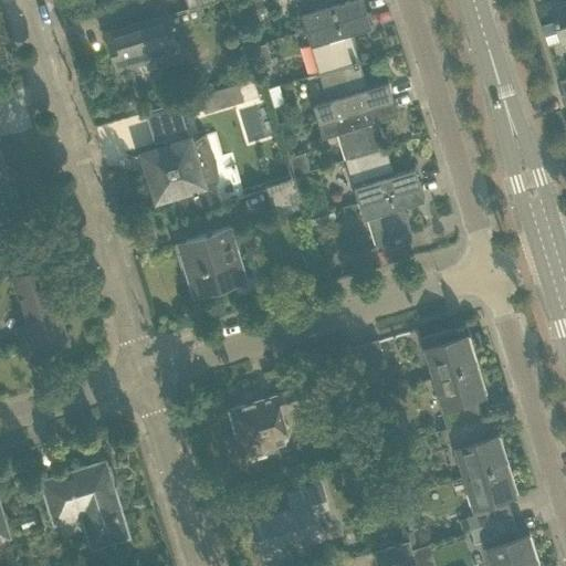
[(263,10),(259,0),(248,0),(240,2),(245,20),(258,16),(257,12),(263,10)]
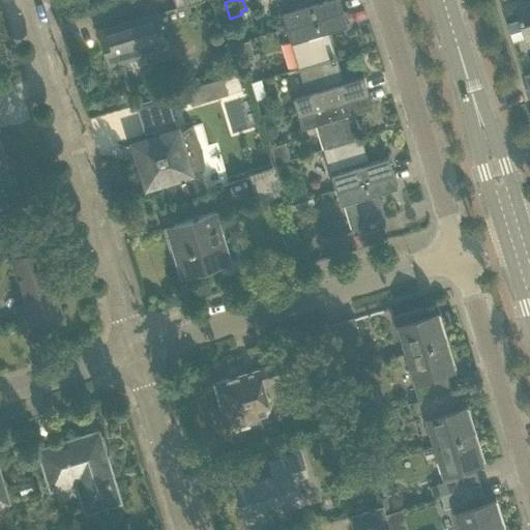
[(318,0),(276,0),(286,27),(343,9),(340,0),(321,0),(319,1),(318,0)]
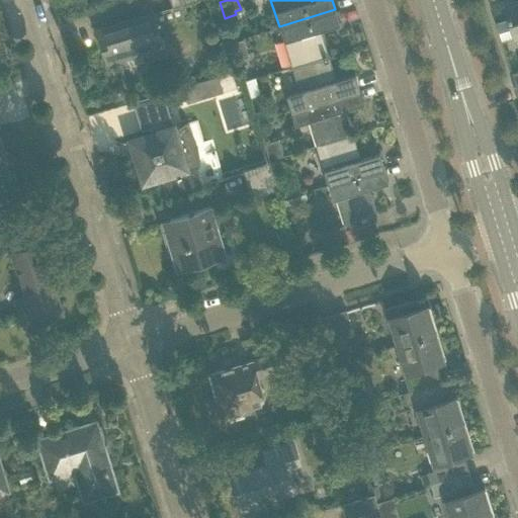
[(517,35),(517,1),(504,6),(508,19),(496,23),(501,40),(513,36),(514,37),(517,35)]
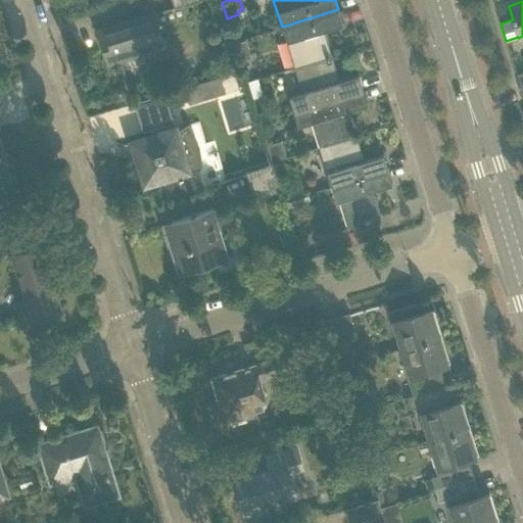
[(343,25),(338,9),(282,27),(294,67),(331,55),(323,31),(343,25)]
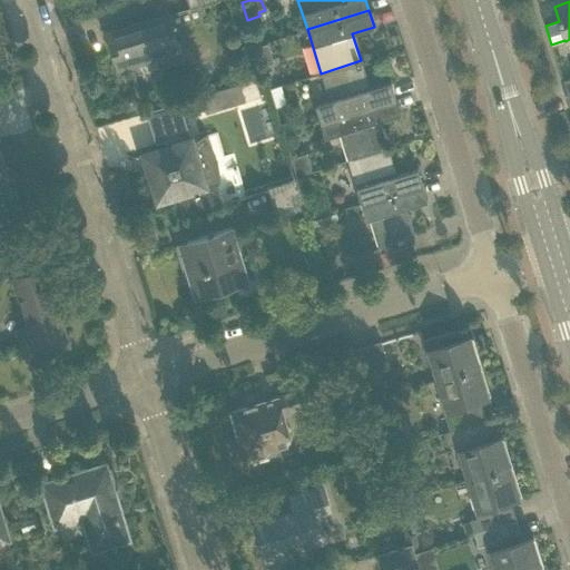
[(160,16),(108,32),(118,65),(156,52),(159,62),(179,56),(170,27),(166,11),(159,12),(160,16)]
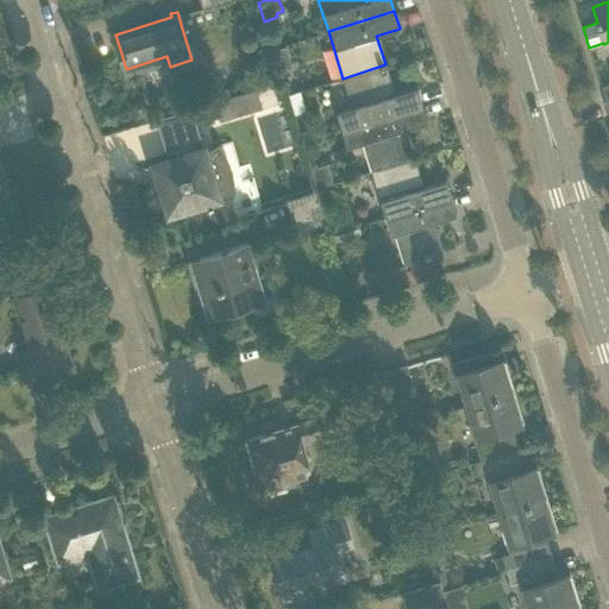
[(290,67),(284,45),(274,49),(280,70),(290,67)]
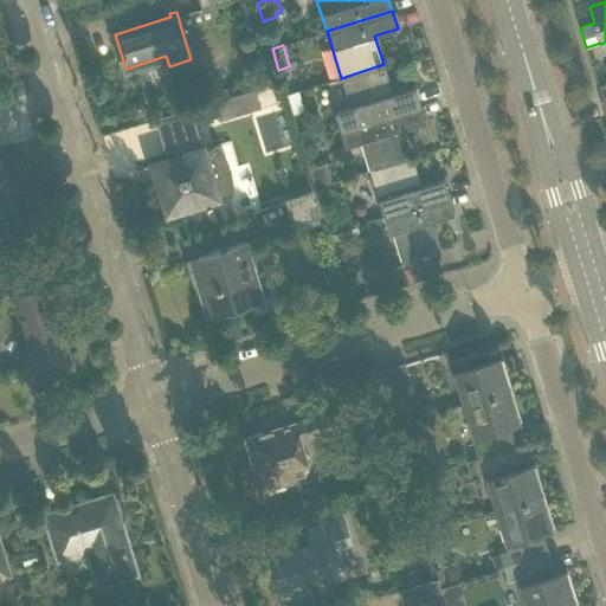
[(384,64),(341,78),(349,104),(334,109),(340,128),(420,104),(416,86),(392,94),(384,64)]
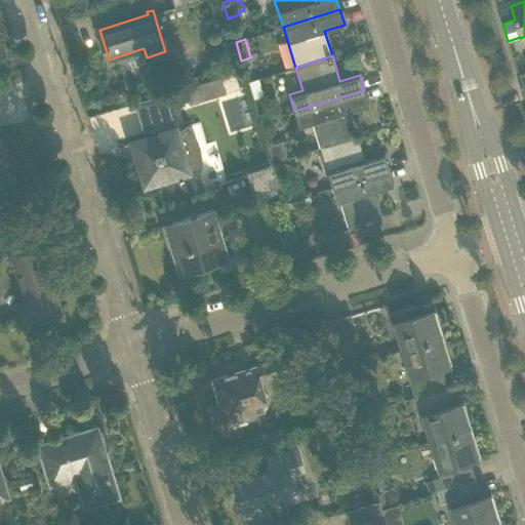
[(220,76),(184,87),(189,105),(226,93),(220,76)]
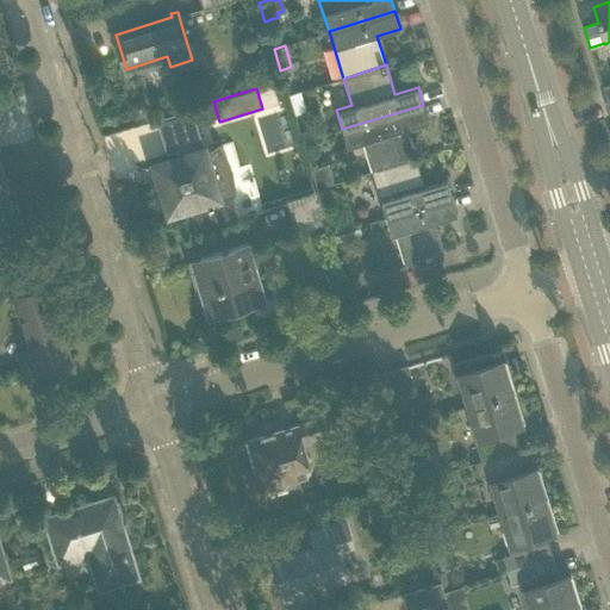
[(293,116),(305,112),(299,92),(287,95),(293,116)]
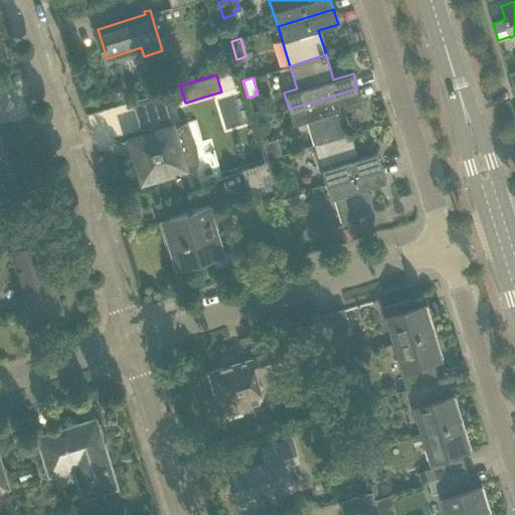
[(126,97),(123,89),(119,86),(111,89),(114,100),(126,97)]
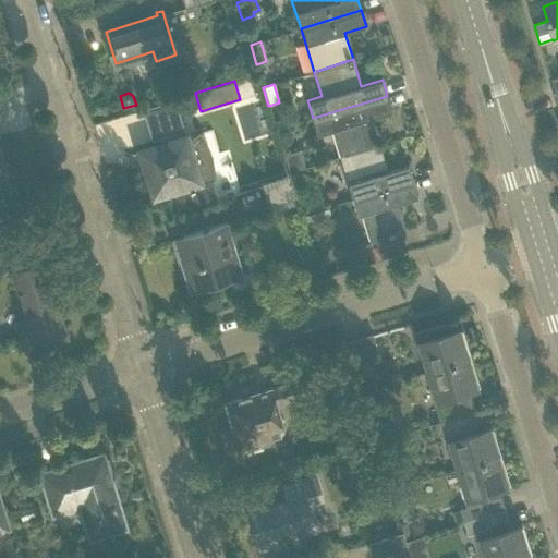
[(392,111),(387,96),(313,118),(317,132),(331,128),(340,156),(379,145),(371,118),(392,111)]
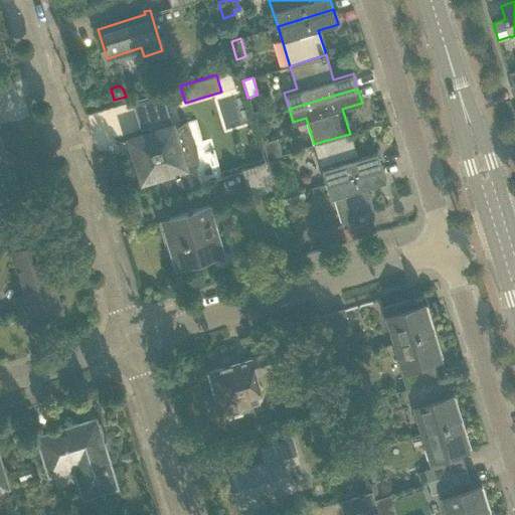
[(161,92),(132,101),(140,126),(168,117),(161,92)]
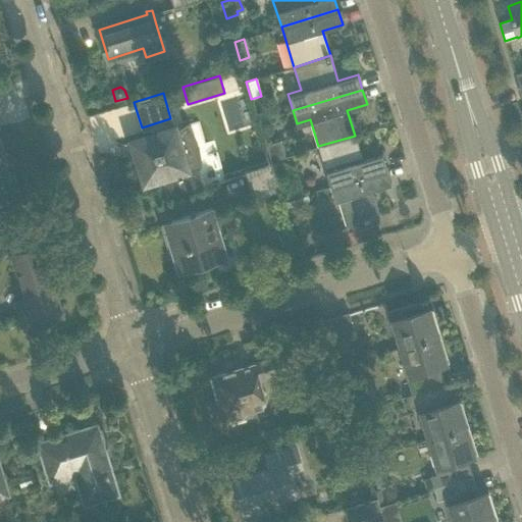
[(172,131),(134,143),(139,159),(140,158),(142,165),(141,165),(146,181),(163,176),(167,191),(203,179),(199,166),(200,164),(199,161),(199,159),(199,156),(199,154),(198,151),(198,149),(197,146),(196,144),(196,142),(195,140),(194,137),(193,135),(192,133),(191,131),(189,128),(187,124),(184,127),(179,128),(176,131),(173,133),(172,131)]
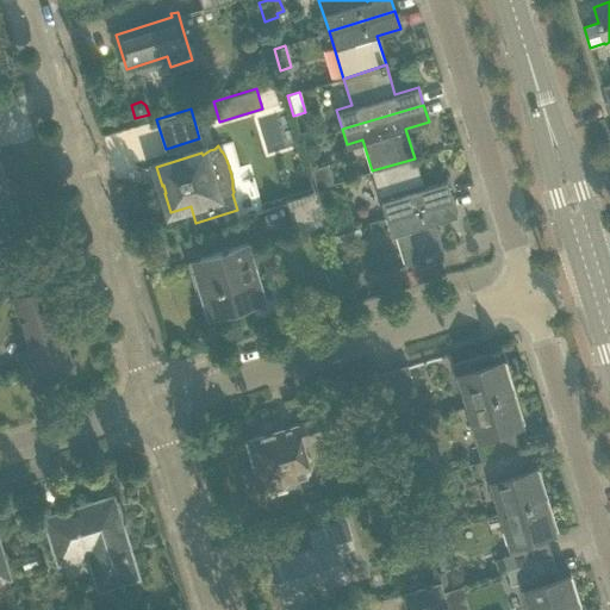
[(415,159),(372,170),(386,218),(452,198),(447,180),(423,187),(415,159)]
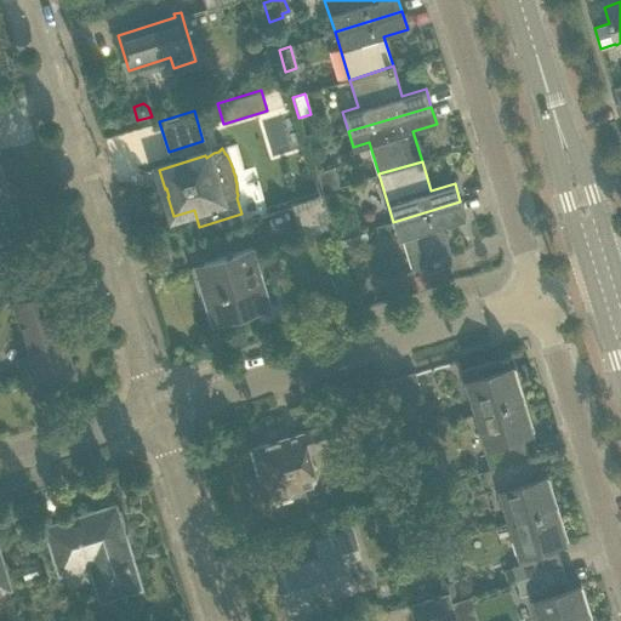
[(319,194),(336,189),(330,170),(314,175),(319,194)]
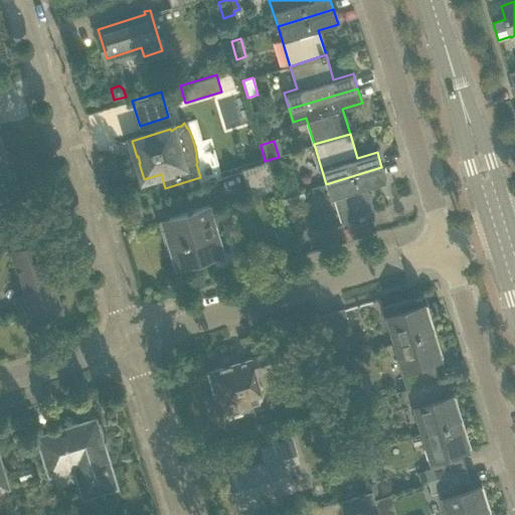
[(0,179),(9,177),(0,146),(0,179)]
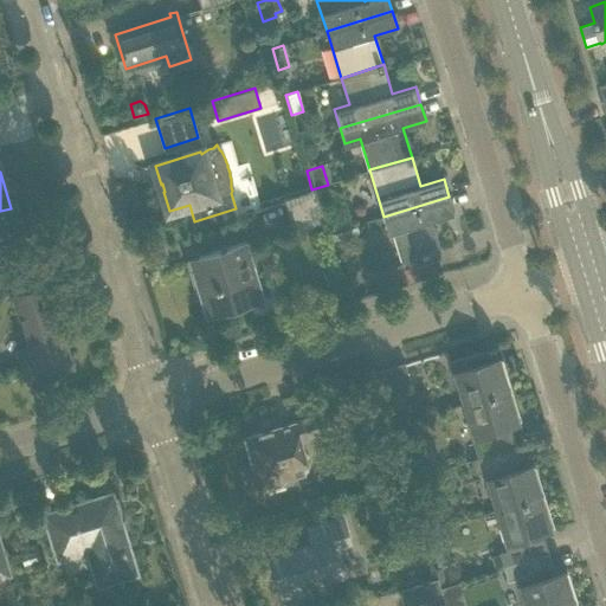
[(284,200),(294,230),(324,220),(316,191),(284,200)]
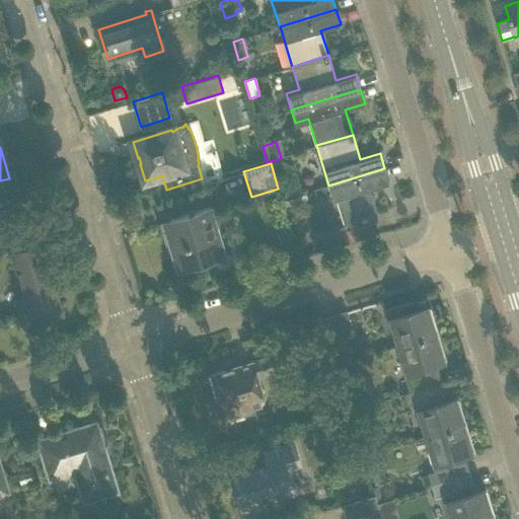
[(388,182),(384,168),(328,186),(332,199),(336,198),(344,225),(377,215),(369,190),(388,182)]
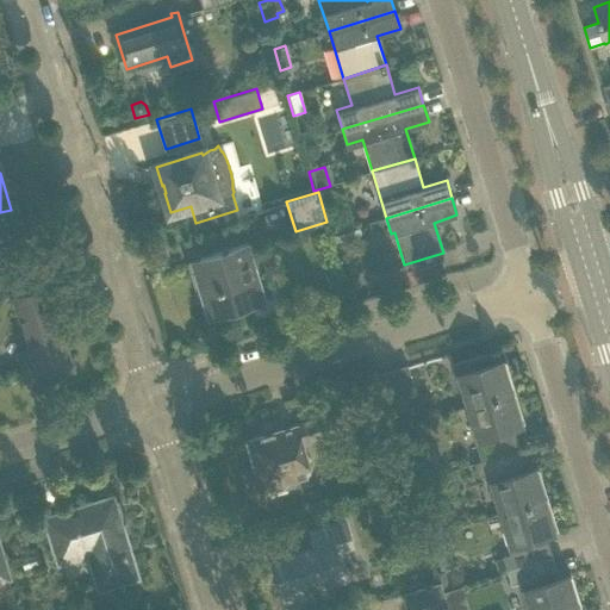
[(204,272),(197,274),(209,315),(240,305),(254,300),(248,280),(266,275),(259,255),(251,257),(247,243),(199,259),(199,260),(200,260),(204,272)]
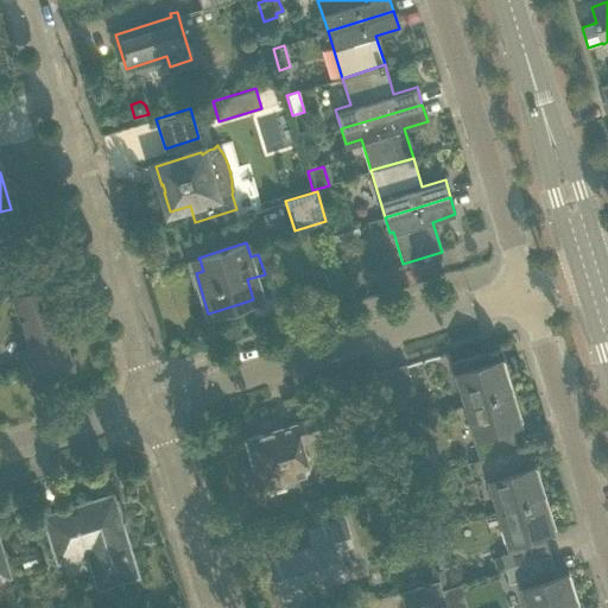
[(48,285),(12,297),(13,298),(14,298),(29,346),(38,377),(37,377),(37,379),(74,368),(73,366),(71,367),(46,287),(49,287),(48,285)]
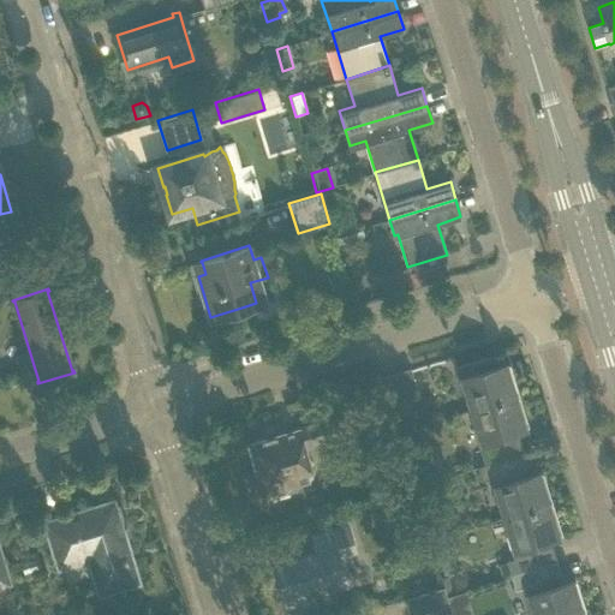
[(473,410),(515,396),(506,364),(496,366),(493,356),(454,368),(463,395),(467,393),(473,410)]
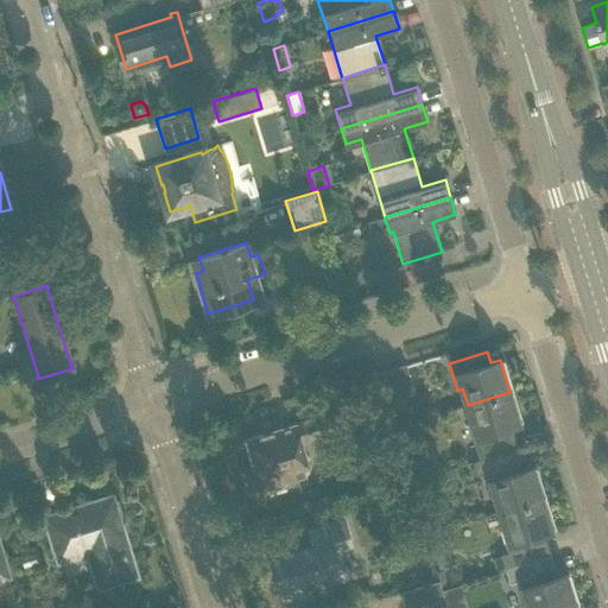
[(415,393),(413,388),(406,366),(375,375),(384,403),(415,393)]
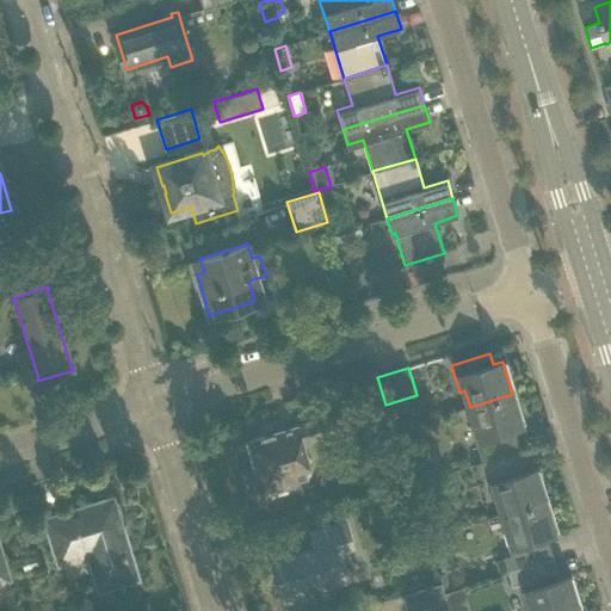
[(469,424),(481,461),(519,449),(513,429),(522,425),(512,394),(470,407),(475,423),(469,424)]
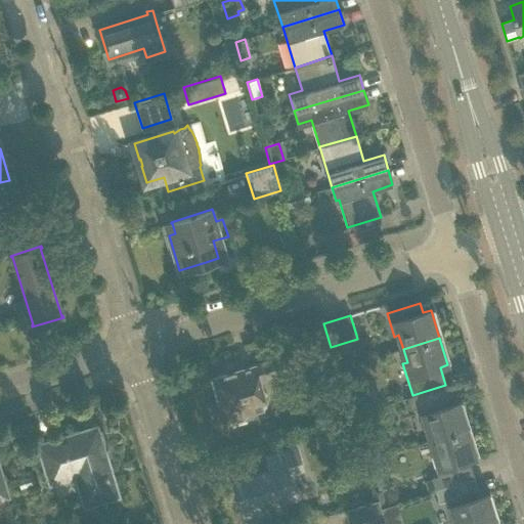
[(276,359),(275,359),(276,360),(276,361),(280,375),(281,374),(280,373),(291,370),(291,372),(292,370),(288,356),(276,359)]
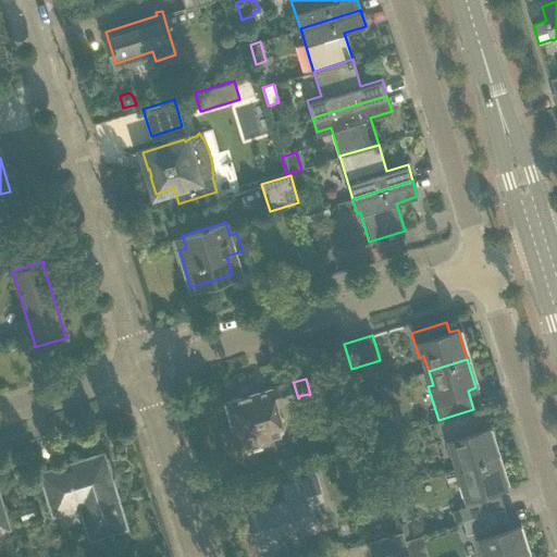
[(234,430),(224,434),(230,453),(270,440),(282,436),(279,424),(281,423),(270,390),(226,403),(234,430)]
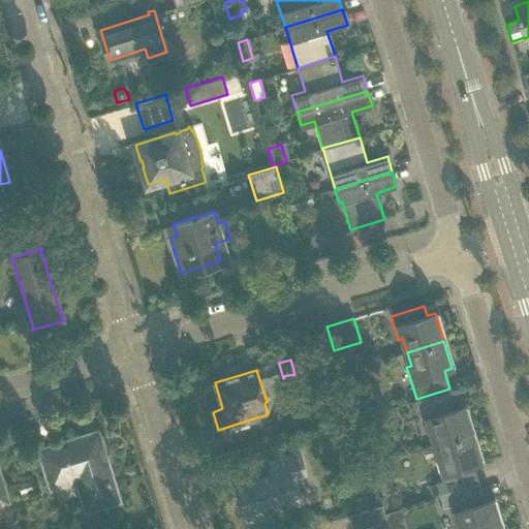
[(431,431),(435,445),(472,434),(464,406),(456,408),(449,389),(416,399),(412,400),(415,411),(419,410),(427,433),(431,431)]
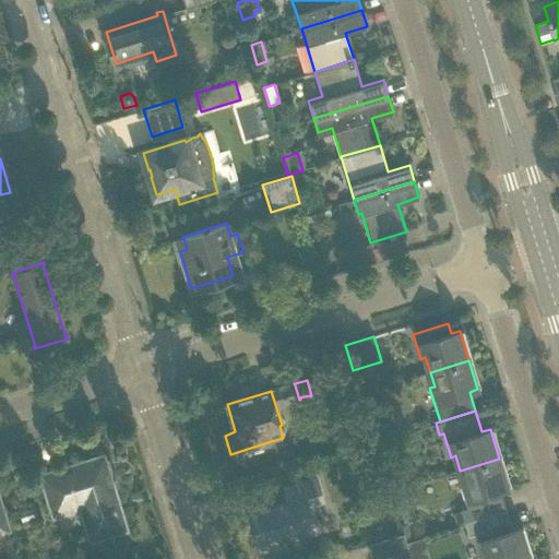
[(90,540),(105,536),(126,530),(103,455),(40,475),(51,511),(78,503),(90,540)]
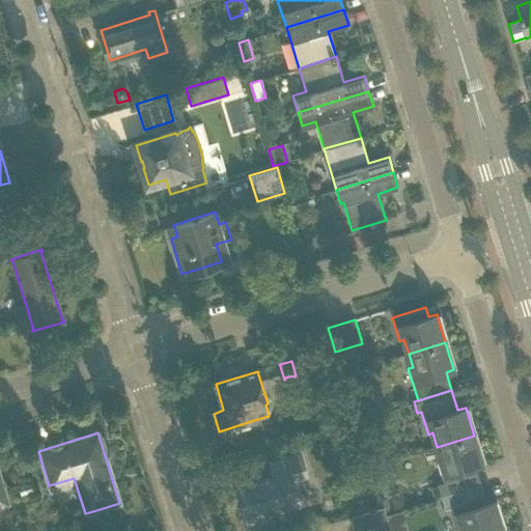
[(443,481),(437,483),(440,497),(480,484),(475,466),(482,464),(474,436),(437,447),(441,460),(437,462),(443,481)]
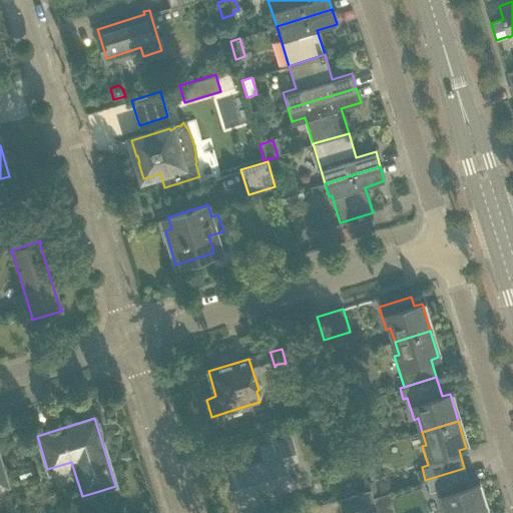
[(230,469),(229,469),(234,484),(232,485),(232,486),(236,485),(244,509),(240,511),(240,512),(266,504),(266,503),(263,504),(261,496),(263,495),(289,487),(290,487),(289,485),(283,464),(293,461),(293,459),(295,459),(296,459),(290,437),(260,446),(264,460),(230,469)]
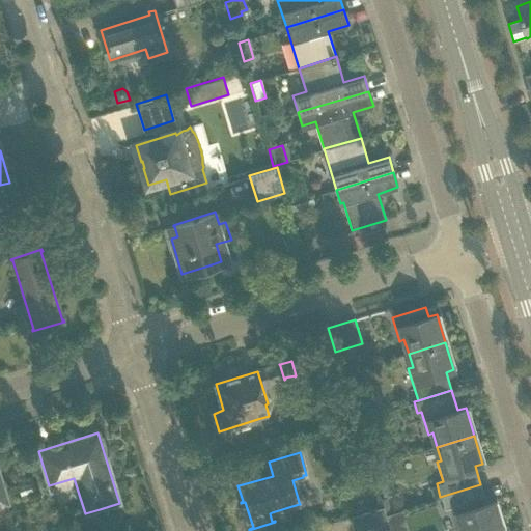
[(372,470),(376,483),(391,479),(387,466),(372,470)]
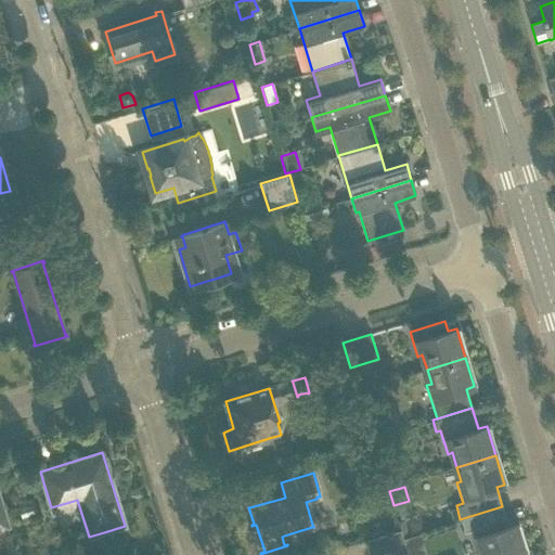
[(502,506),(460,519),(464,532),(467,531),(472,530),(478,552),(482,551),(483,554),(518,554),(525,553),(516,524),(508,527),(502,506)]
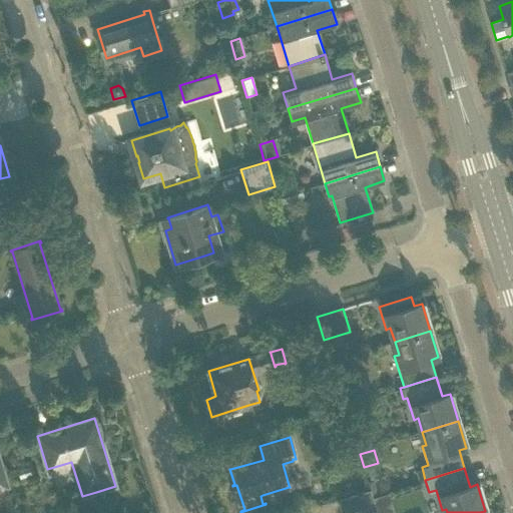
[(340,512),(348,512),(374,505),(370,489),(336,499),(340,512)]
